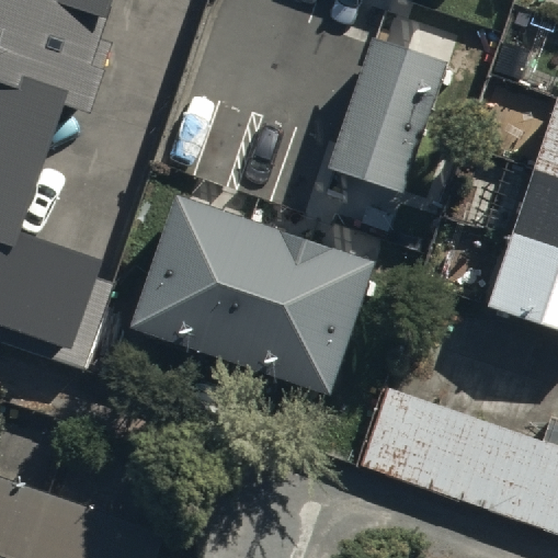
[(0,328),(76,353),(110,253),(31,228),(71,107),(87,113),(124,0),(0,0),(0,328)]
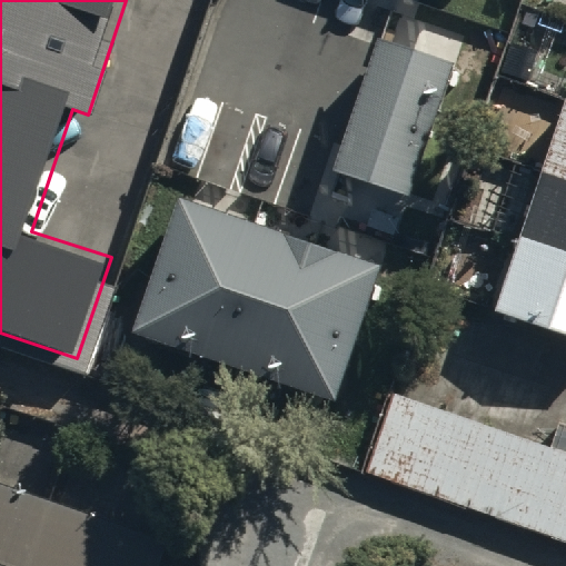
[(380,33),(335,165),(408,190),(459,41),(396,19),(389,37),(380,33)]
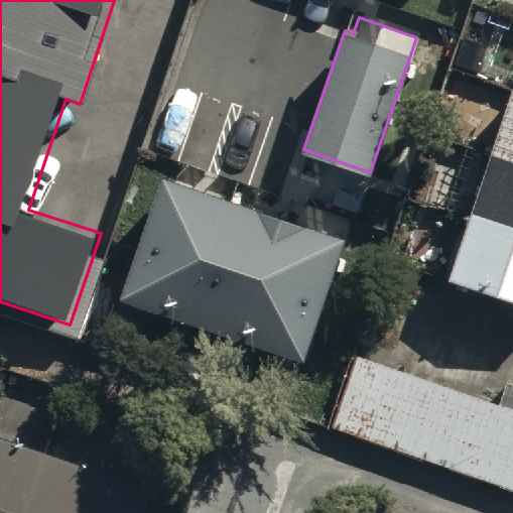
[(512,90),(511,90),(447,282),(512,303),(512,90)]
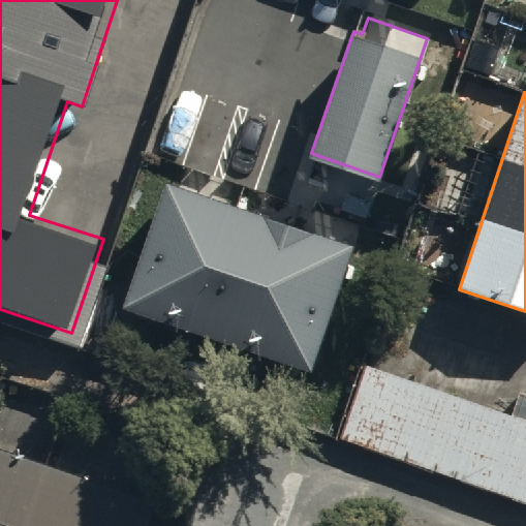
[(168,178),(126,304),(309,369),(353,244),(168,178)]
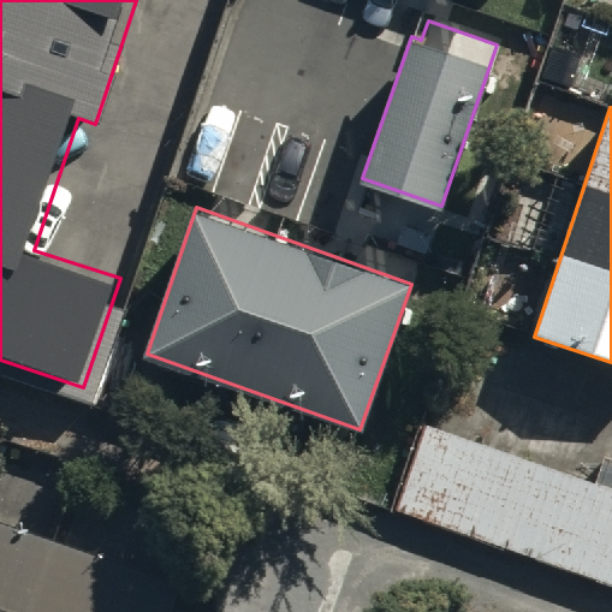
[(404,512),(611,584),(611,497),(432,434),(404,512)]
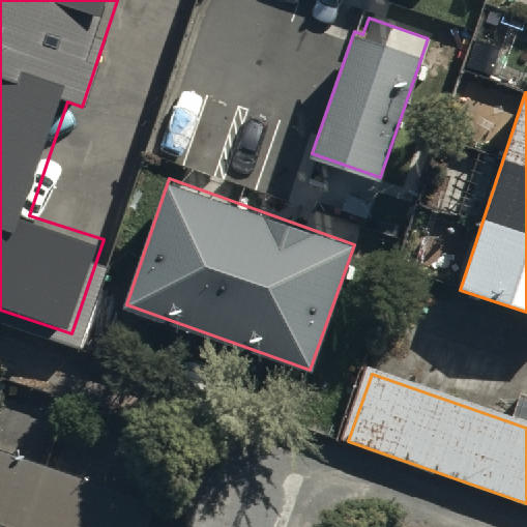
[(132,526),(140,502),(0,456),(0,526),(132,526)]
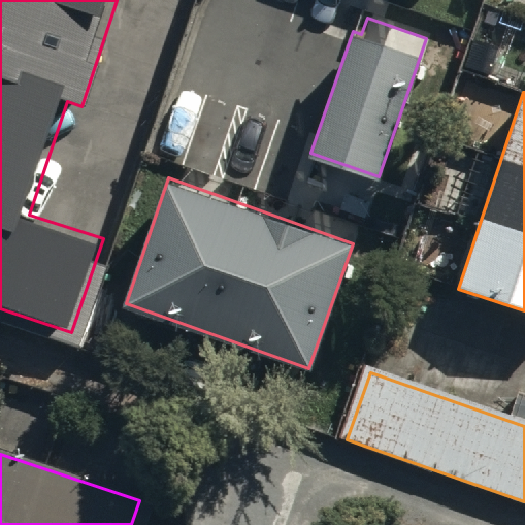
All buildings are outlined.
